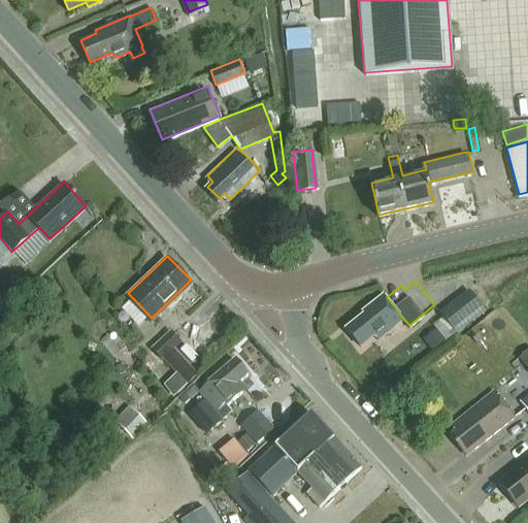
[(469,288),(440,311),(457,331),(486,308),(469,288)]
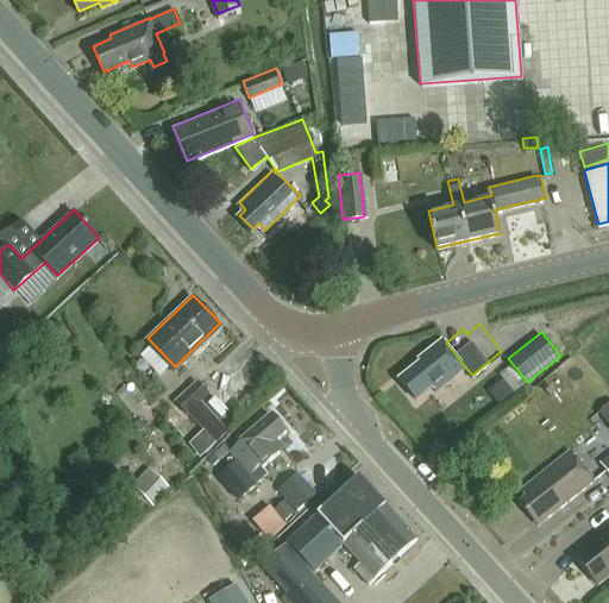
[(435,389),(464,365),(446,343),(443,338),(416,358),(419,360),(400,376),(416,396),(432,384),(435,389)]
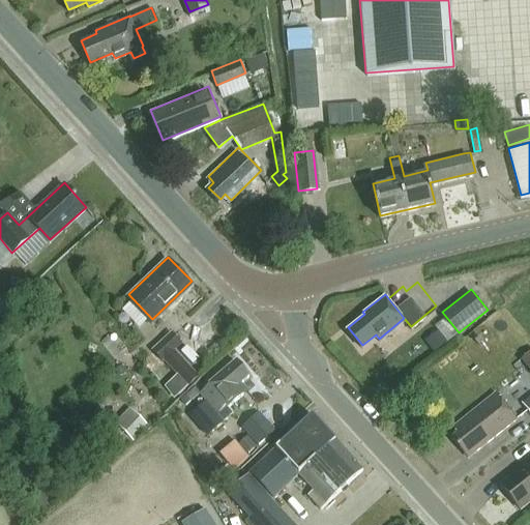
[(171,328),(151,347),(163,359),(164,357),(177,372),(187,383),(188,383),(199,373),(175,348),(182,340),(171,328)]
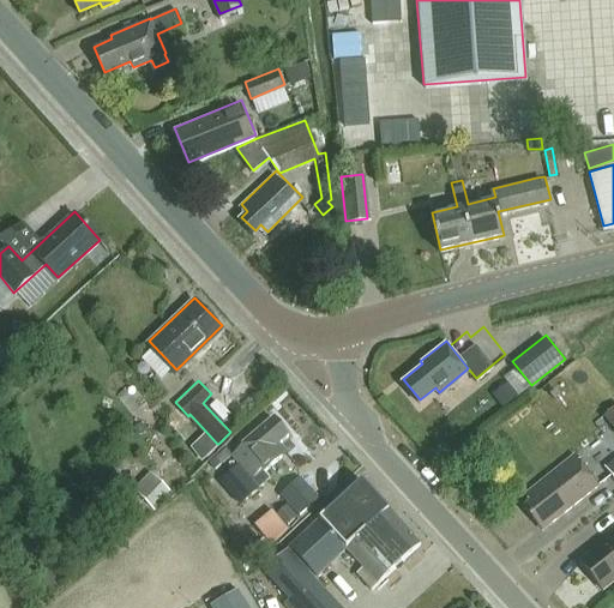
[(507,380),(492,391),(503,405),(518,393),(517,393),(507,380)]
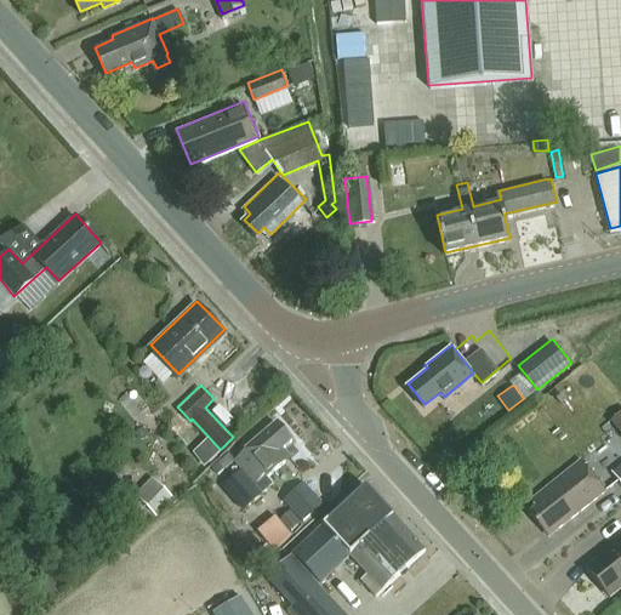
[(620,408),(610,417),(620,431),(620,408)]
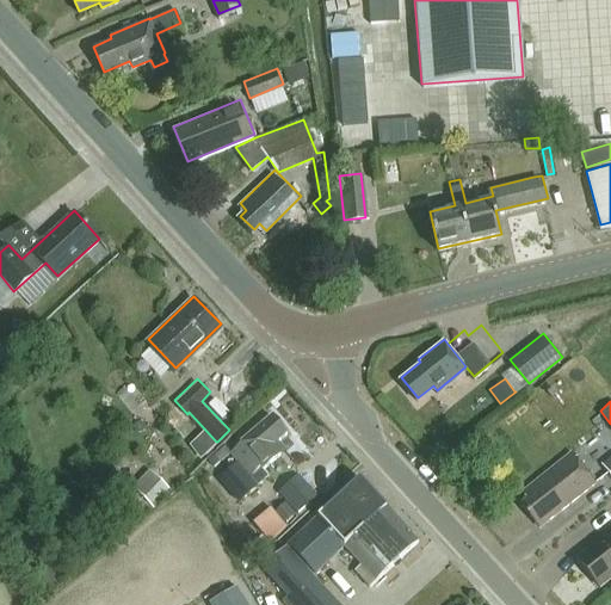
[(278,437),(288,428),(272,412),(230,449),(239,457),(216,477),(238,500),(269,471),(264,467),(282,451),(277,446),(283,442),(278,437)]
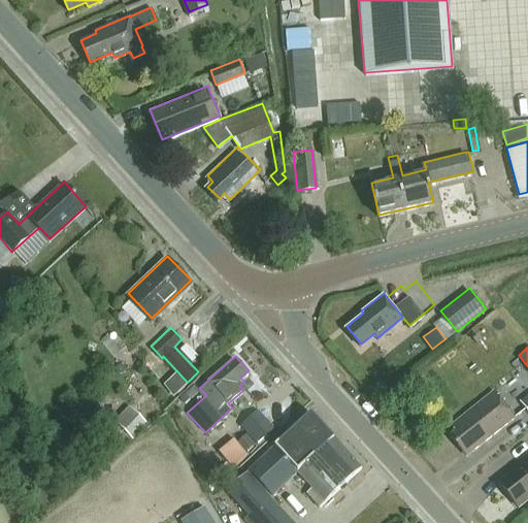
[(176,370),(167,380),(177,392),(188,382),(187,382),(176,370)]
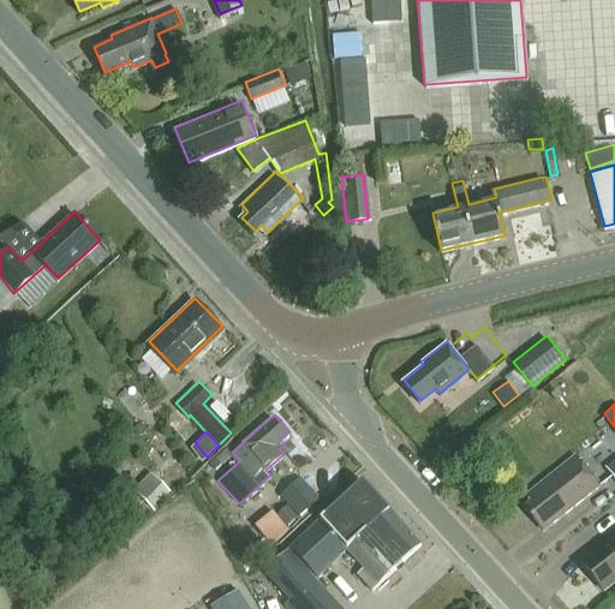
[(550,521),(599,481),(574,451),(525,491),(530,497),(524,502),(537,519),(543,513),(550,521)]
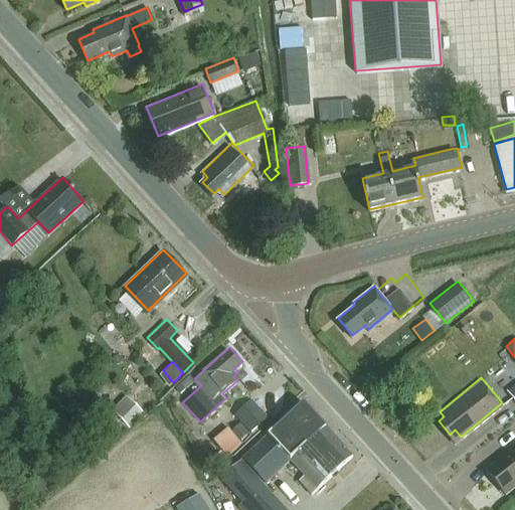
[(181,381),(176,385),(181,391),(186,386),(181,381)]
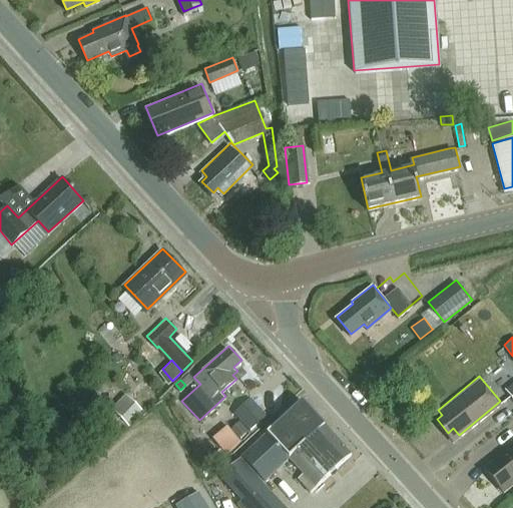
[(125,392),(111,406),(129,423),(143,409),(125,392)]
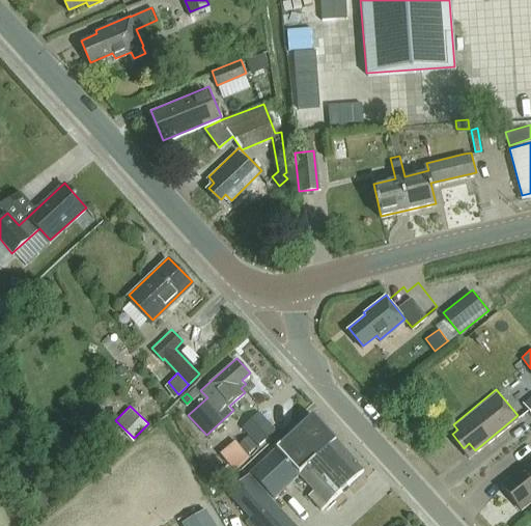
[(275,427),(259,410),(243,425),(258,443),(275,427)]
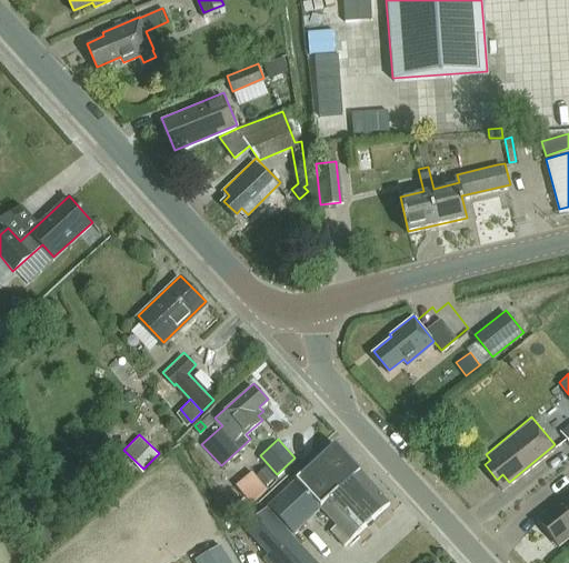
[(337,442),(269,505),(295,532),(322,505),(338,522),(330,529),(345,544),(352,538),(391,501),(337,442)]
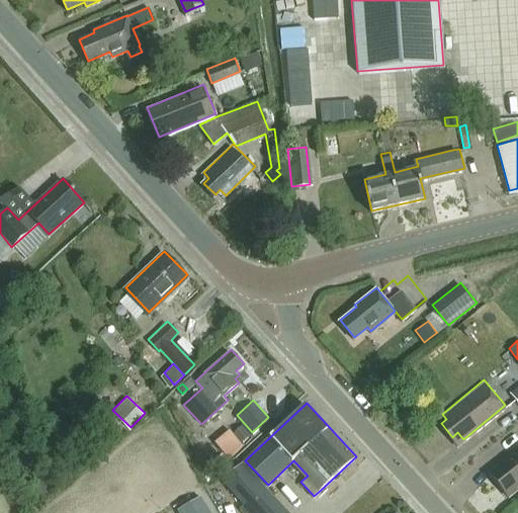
[(242,424),(234,431),(242,440),(250,433),(242,424)]
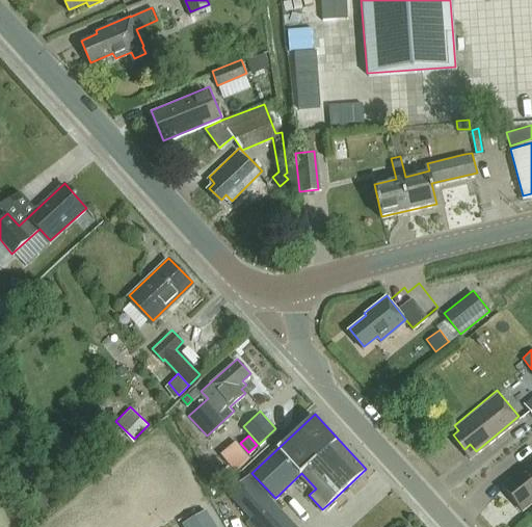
[(531,457),(502,482),(521,507),(531,498),(531,457)]
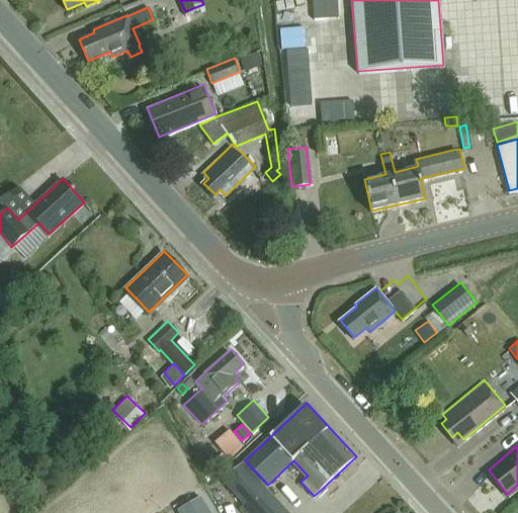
[(245,512),(290,512),(243,460),(223,480),(244,503),(239,507),(245,512)]
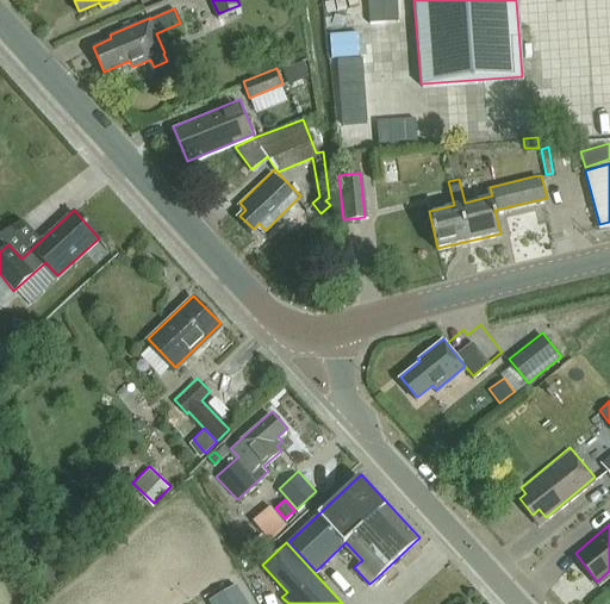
[(218,603),(251,603),(240,581),(213,596),(218,603)]
